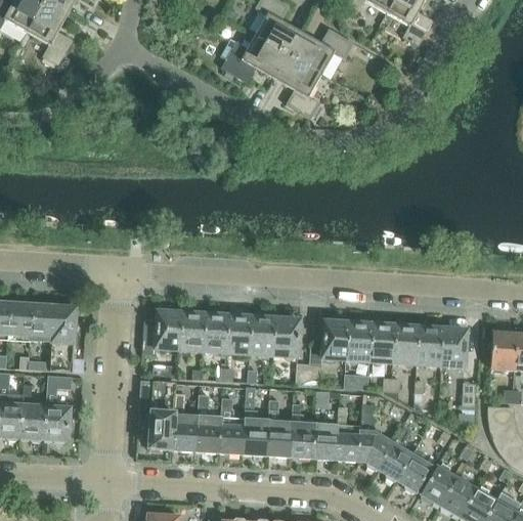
[(0,27),(4,19),(27,33),(44,0),(13,0),(11,5),(3,0),(0,0),(0,27)]
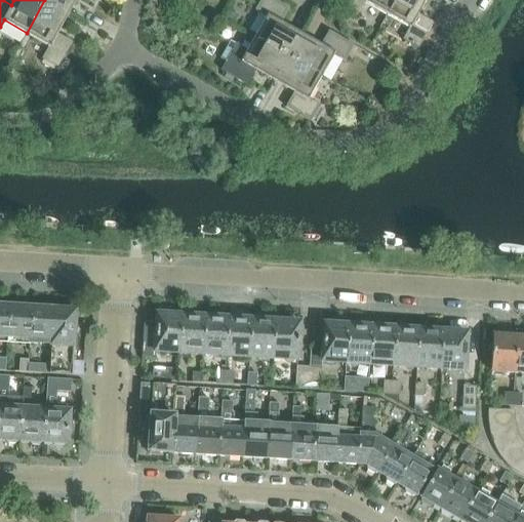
[(44,0),(27,33),(48,45),(42,56),(57,66),(73,40),(57,32),(69,12),(47,0),(44,0)]
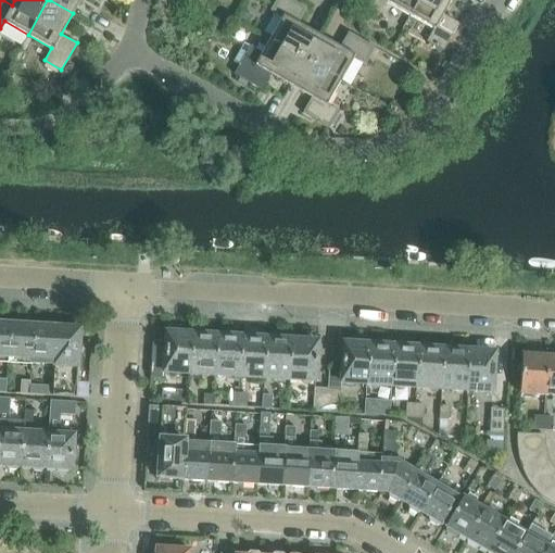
[(50,0),(73,13),(79,0),(98,0),(100,1),(101,0),(50,0)]
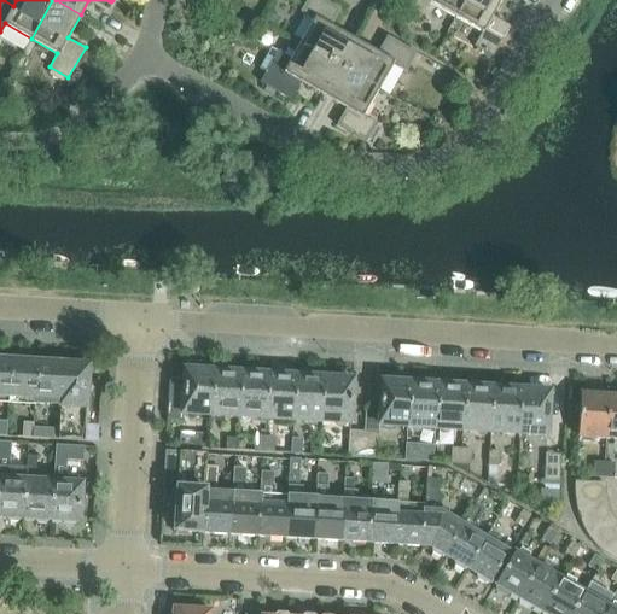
[(314,17),(300,42),(339,65),(355,37),(332,24),(342,7),(329,0),(306,0),(301,9),(314,17)]
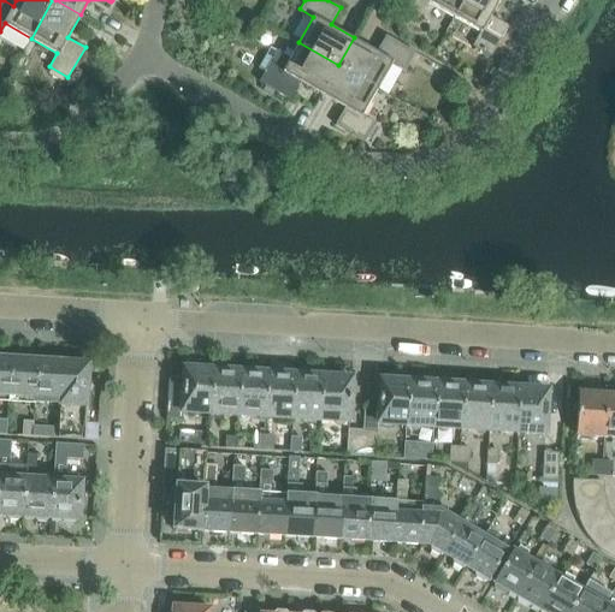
[(429,0),(455,16),(463,0),(403,0),(402,4),(420,15),(429,0)]
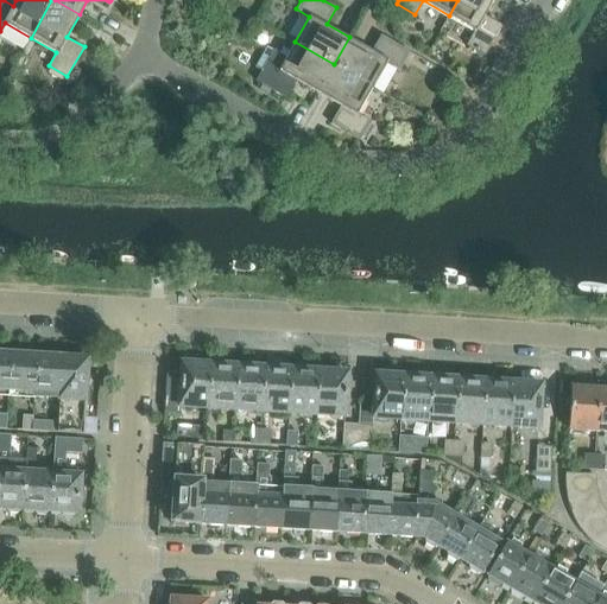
[(457,0),(449,16),(474,30),(467,43),(485,53),(503,24),(485,14),(492,0),(457,0)]
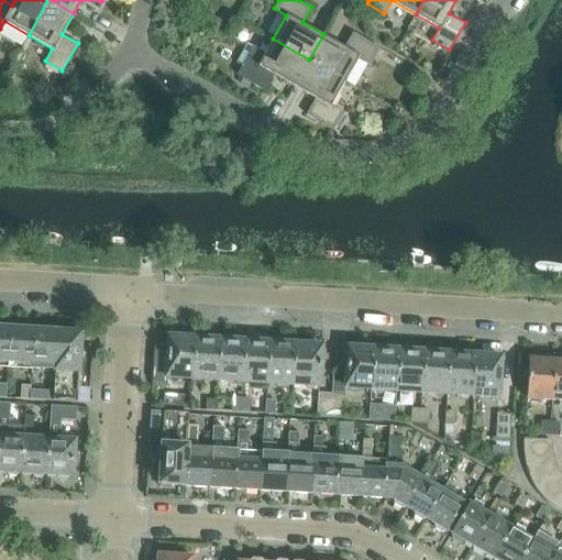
[(309,59),(344,80),(359,56),(371,63),(381,46),(353,31),(344,46),(323,34),(309,59)]
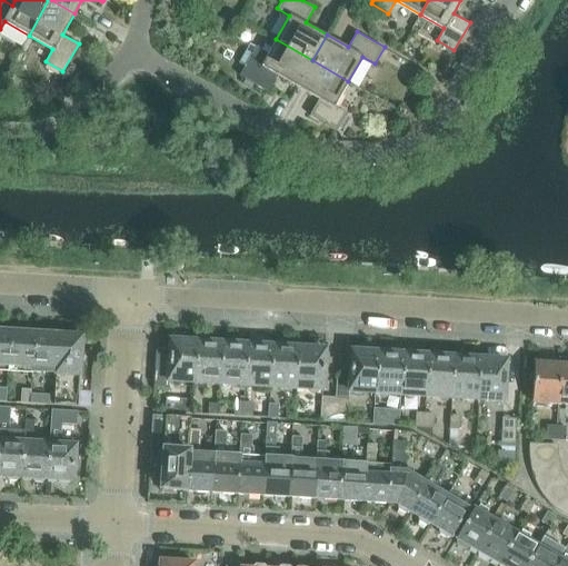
[(298,86),(312,60),(276,39),(261,63),(249,57),(239,73),(267,90),(277,73),(298,86)]
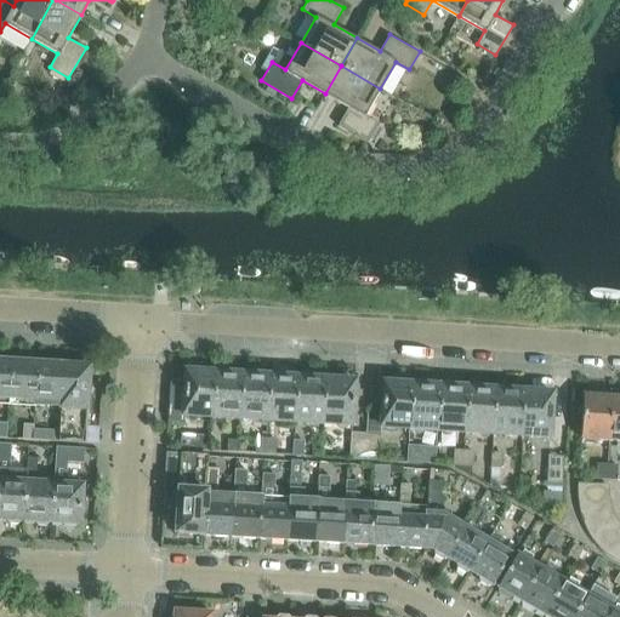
[(341,66),(325,93),(348,107),(337,124),(369,141),(379,123),(365,114),(380,89),(341,66)]
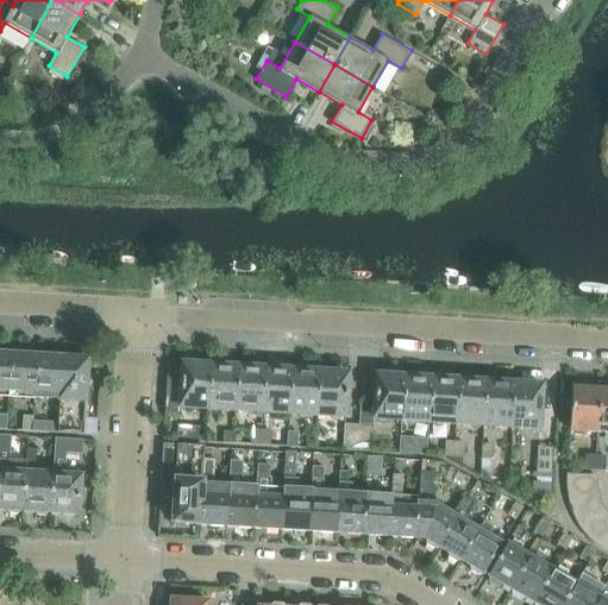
[(11,353),(8,394),(35,395),(37,354),(27,353),(24,350),(16,348),(12,353),(11,353)]
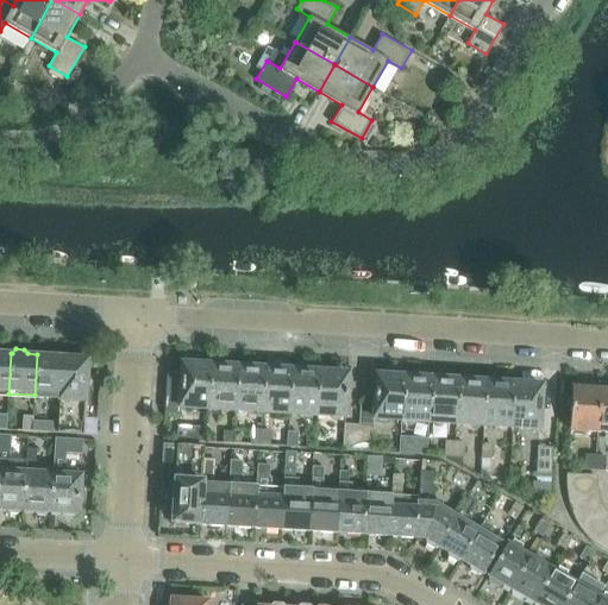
[(0,392),(8,394),(11,353),(1,352),(0,350),(0,392)]
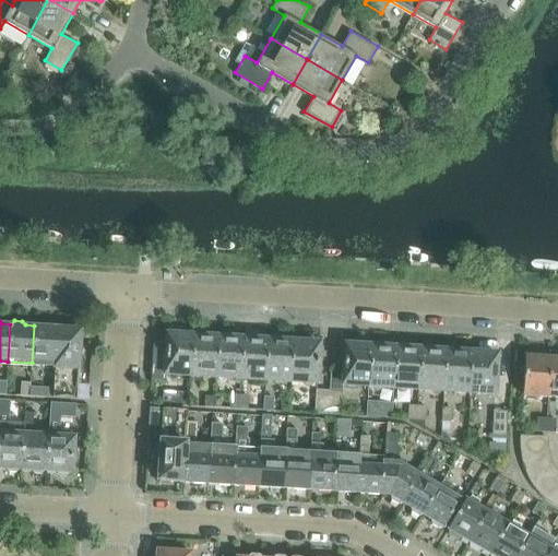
[(55,365),(57,327),(49,327),(46,322),(38,322),(35,326),(34,326),(32,363),(55,365)]
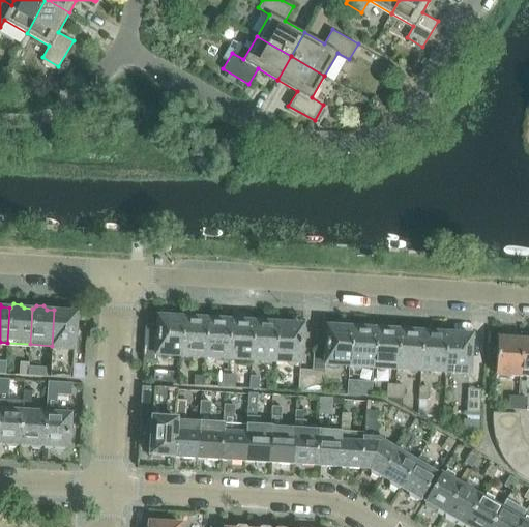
[(54,310),(52,346),(51,363),(50,375),(72,377),(77,312),(75,311),(71,308),(64,306),(61,311),(54,310)]
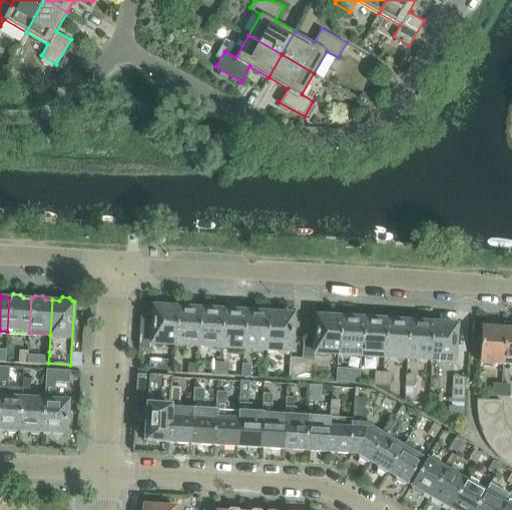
[(152,342),(175,343),(177,307),(153,305),(152,316),(140,315),(138,347),(152,347),(152,342)]
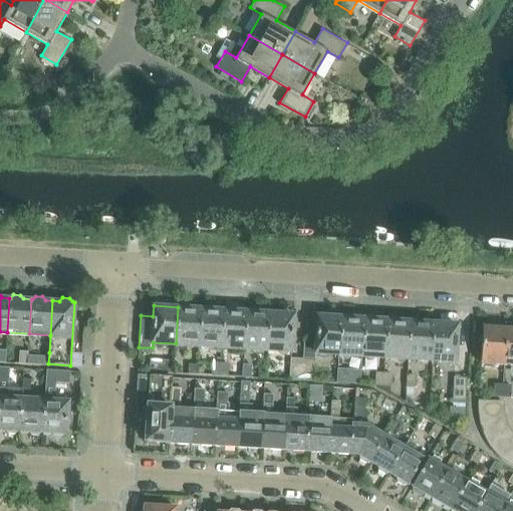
[(176,343),(198,344),(201,308),(178,307),(176,343)]
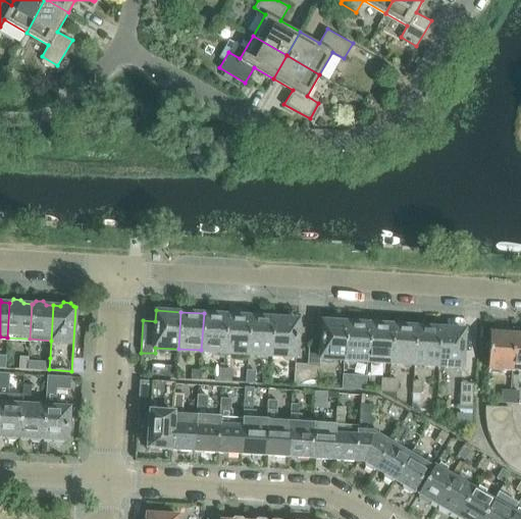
[(227,315),(204,313),(201,350),(224,352),(227,315)]
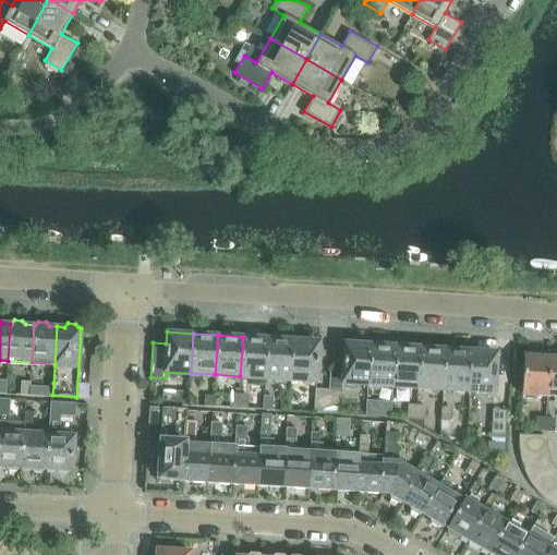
[(267,338),(243,337),(240,376),(265,377),(267,338)]
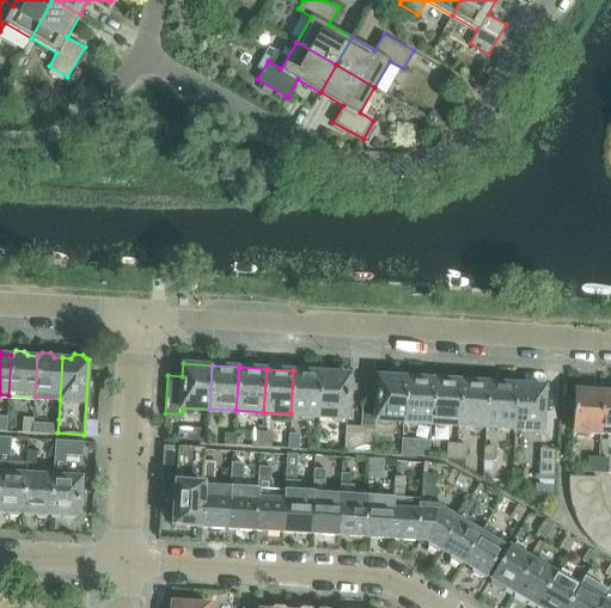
[(291,413),(318,416),(321,372),(293,370),(291,413)]
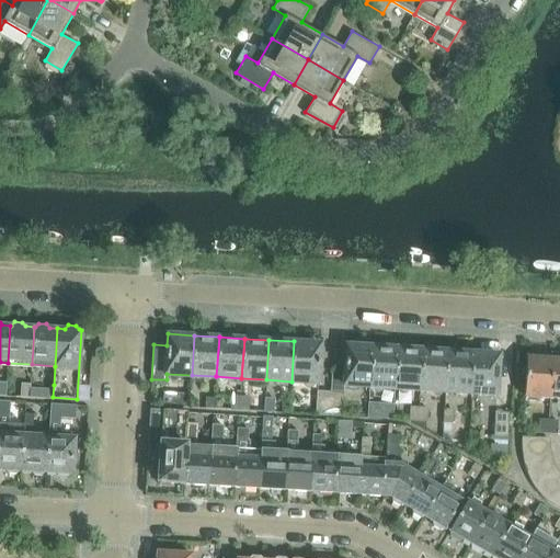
[(294,341),(292,382),(318,383),(320,343),(294,341)]
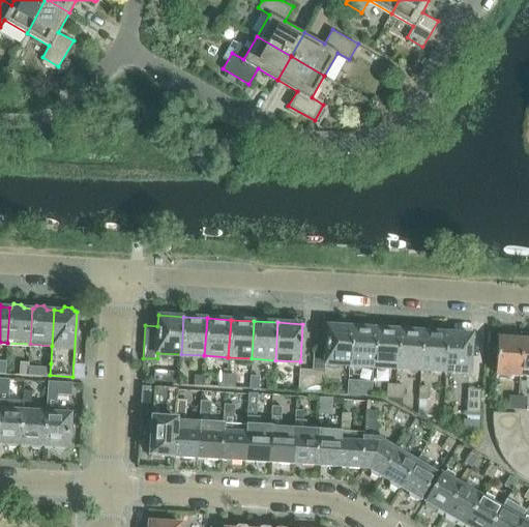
[(352,327),(327,325),(325,362),(350,364),(352,327)]
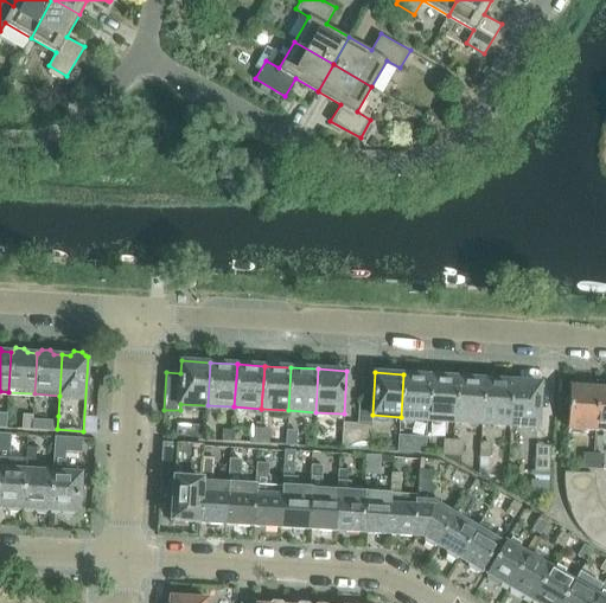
[(401,417),(428,418),(431,376),(403,374),(401,417)]
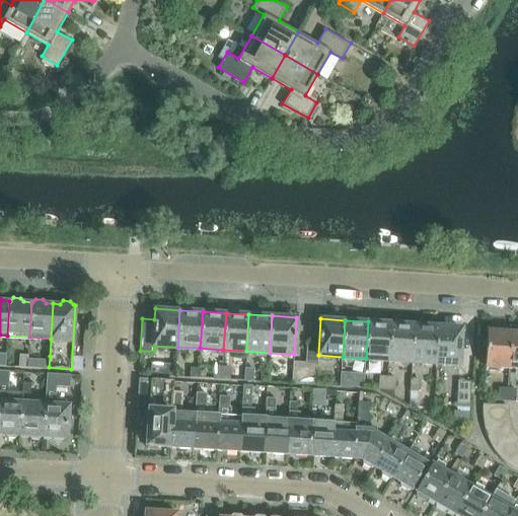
[(391,322),(368,321),(366,358),(389,360),(391,322)]
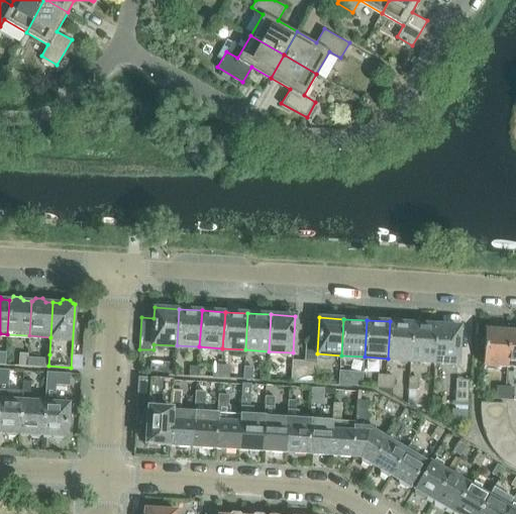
[(412,323),(390,321),(388,358),(410,360),(412,323)]
